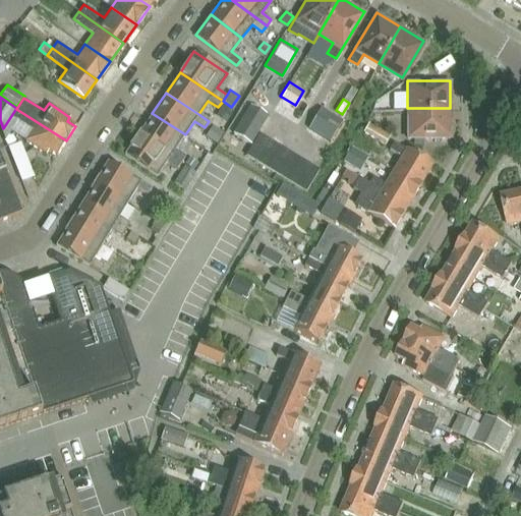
[(218,107),(216,111),(226,118),(233,108),(231,107),(223,101),(218,107)]
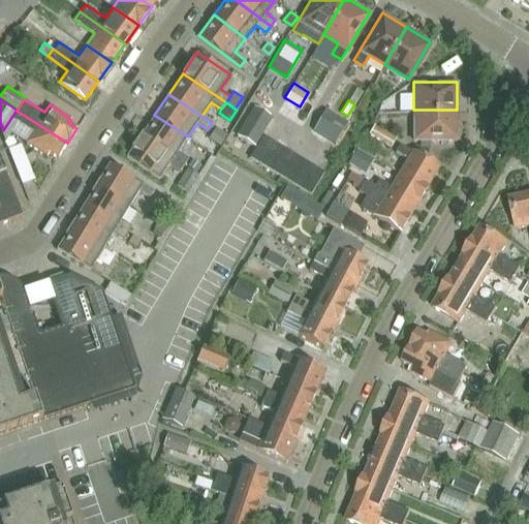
[(254,144),(273,115),(254,102),(236,132),(254,144)]
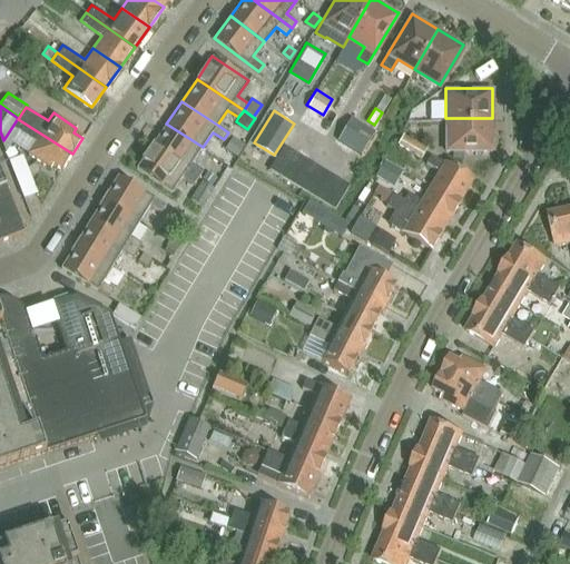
[(360,152),(374,129),(351,115),(336,138),(360,152)]
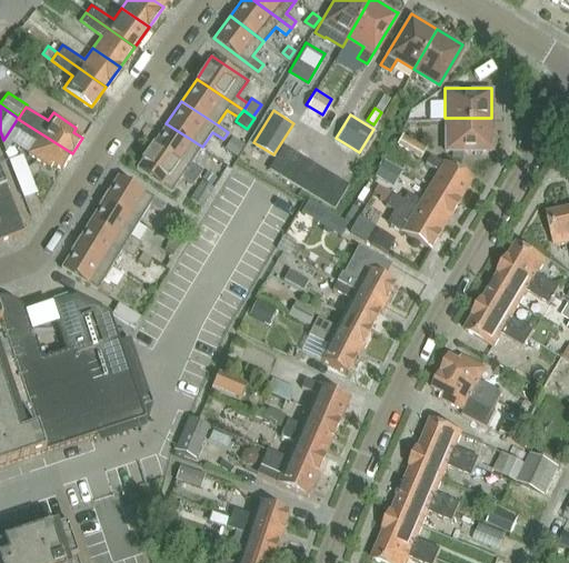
[(491,148),(491,118),(445,118),(446,148),(451,148),(451,154),(462,158),(462,148),(491,148)]
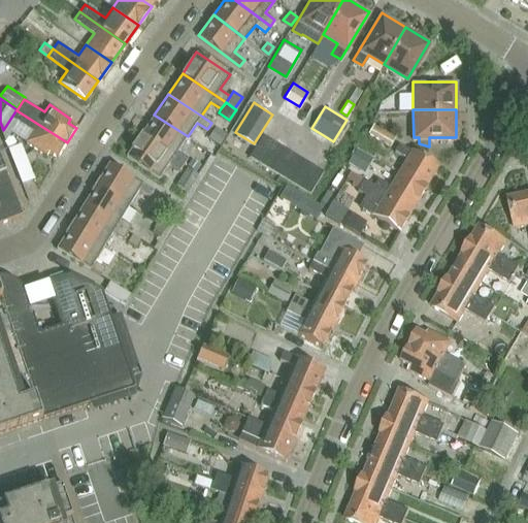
[(48,152),(57,157),(58,157),(67,142),(17,110),(12,117),(33,130),(26,141),(46,155),(48,152)]
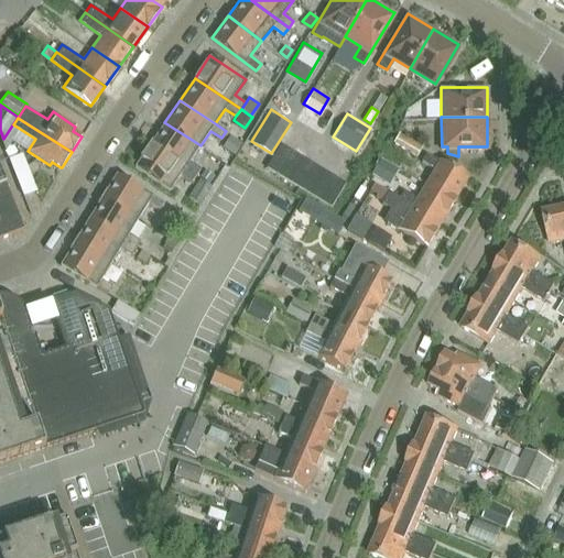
[(190,161),(201,145),(164,122),(150,144),(196,175),(201,168),(190,161)]
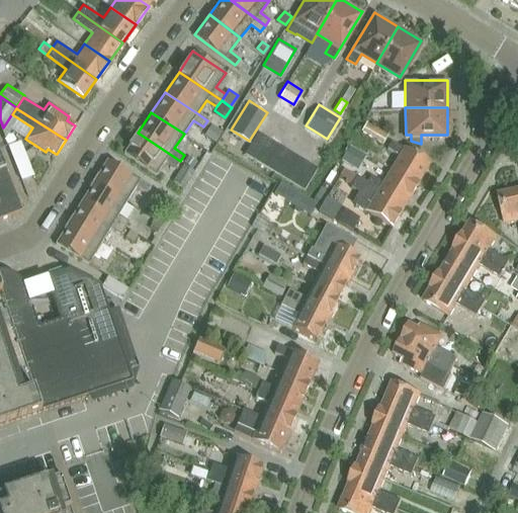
[(386,143),(392,135),(370,122),(365,131),(386,143)]
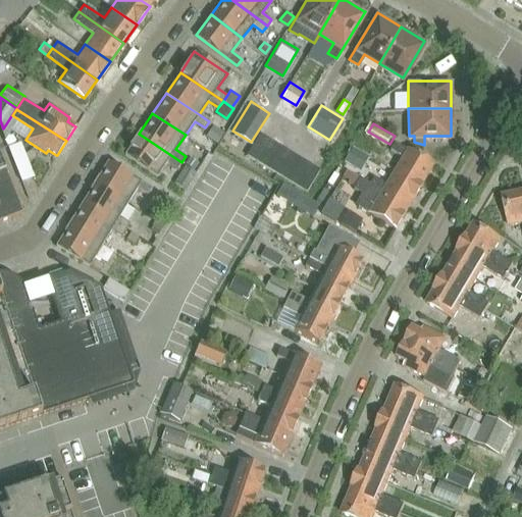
[(217,141),(222,133),(215,127),(209,136),(217,141)]
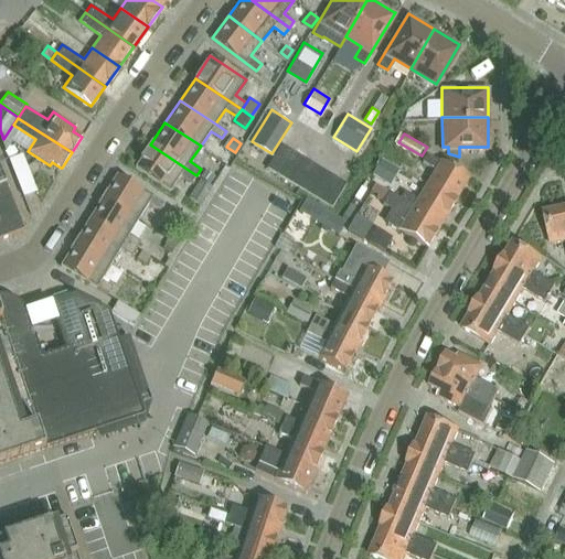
[(278,172),(292,149),(281,142),(267,165),(278,172)]
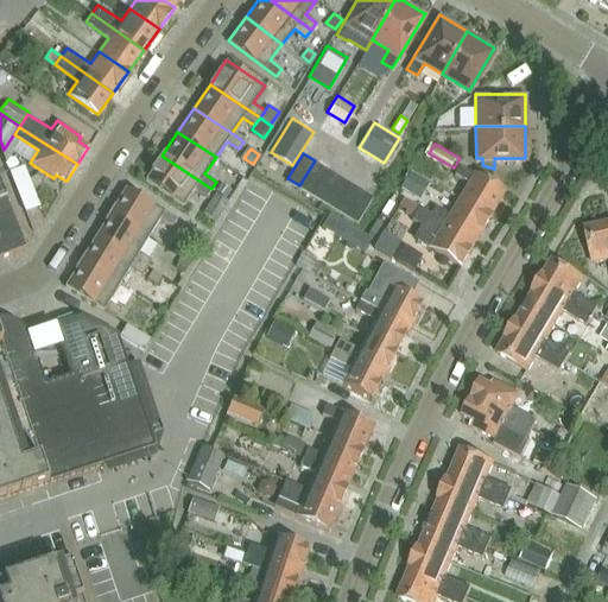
[(207,196),(211,189),(162,156),(145,179),(183,206),(195,189),(207,196)]
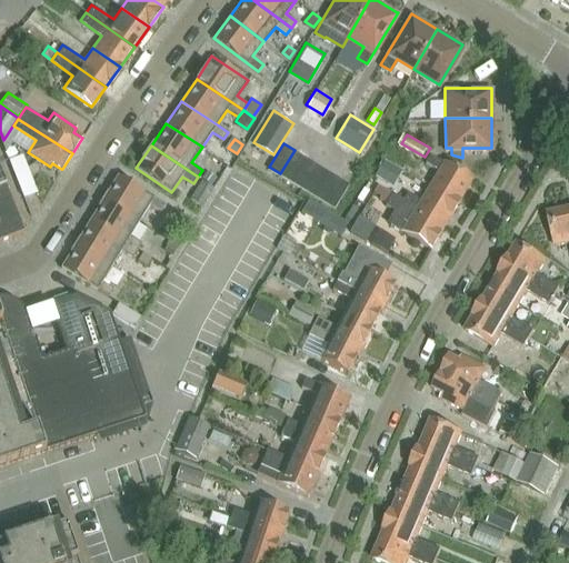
[(305,157),(295,150),(280,173),(290,180),(305,157)]
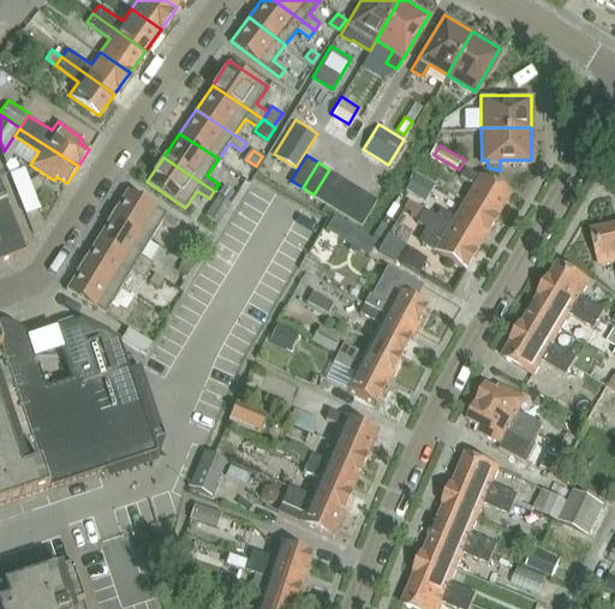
[(495,216),(511,191),(479,173),(466,165),(461,172),(475,180),(464,197),(495,216)]
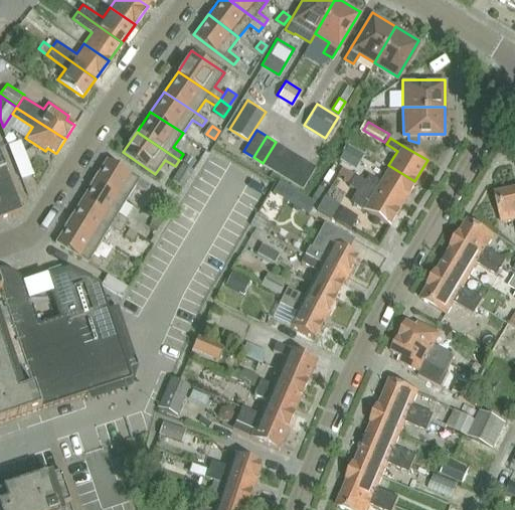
[(31,161),(22,139),(10,144),(18,166),(31,161)]
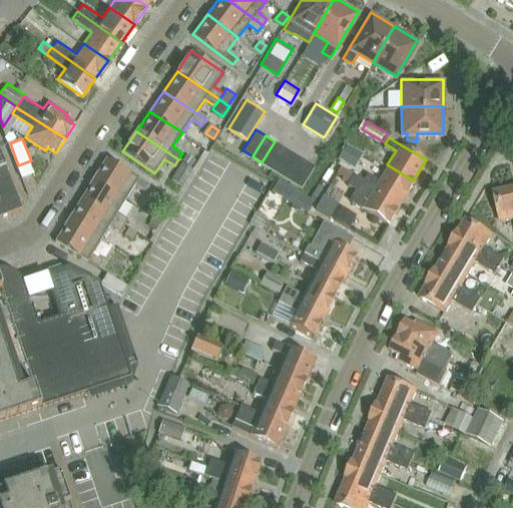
[(285,147),(275,141),(262,162),(272,168),(285,147)]
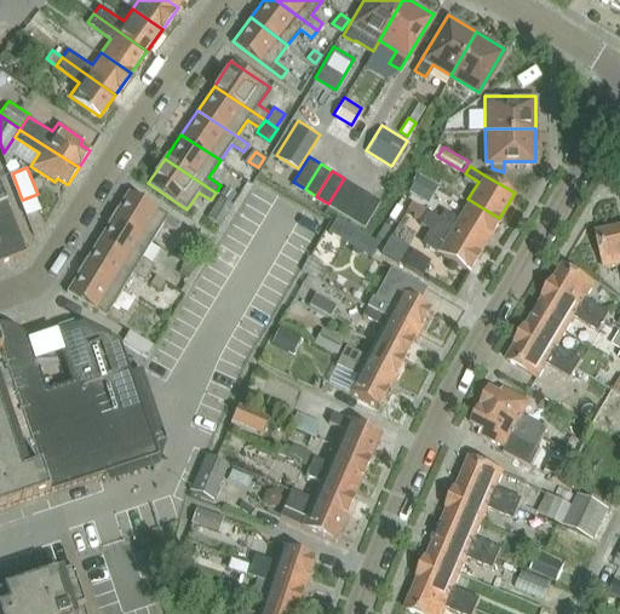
[(434,182),(424,176),(418,172),(408,189),(414,191),(424,198),(434,182)]
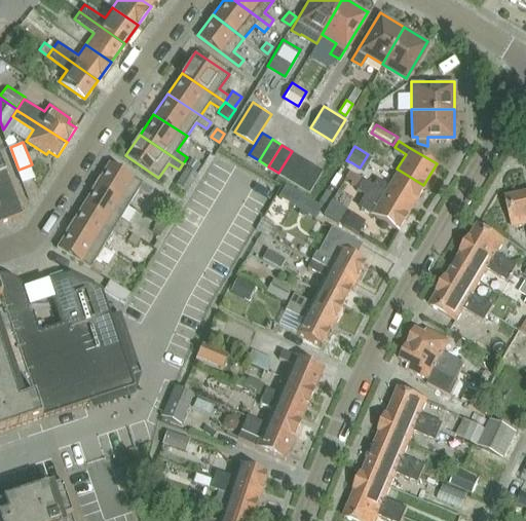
[(302,157),(292,151),(278,173),(289,179),(302,157)]
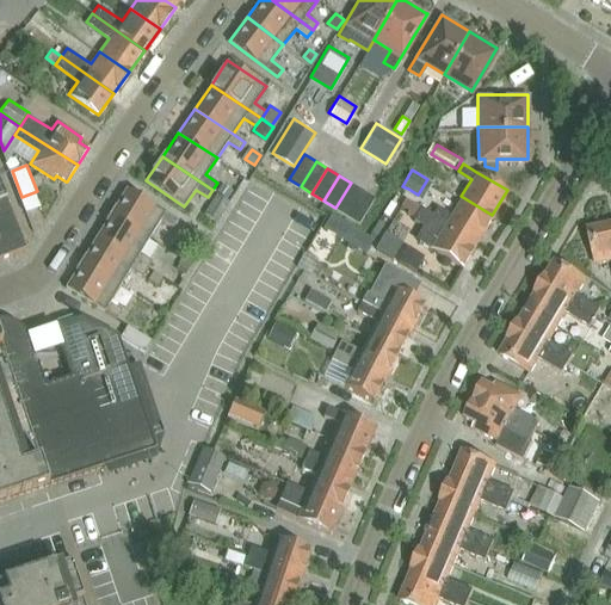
[(222,181),(217,189),(227,195),(232,187),(222,181)]
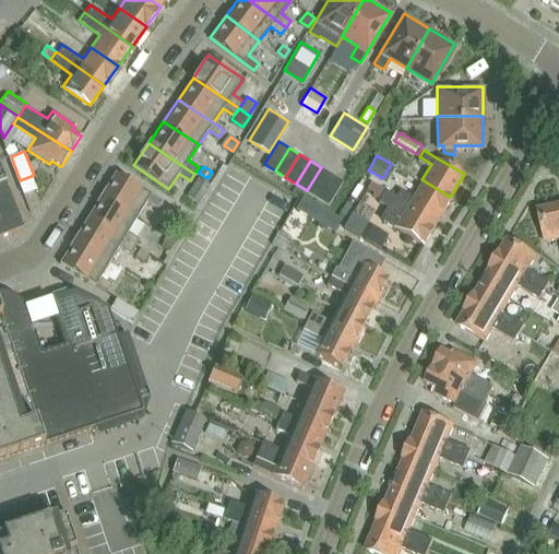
[(331,173),(321,167),(307,190),(317,197),(331,173)]
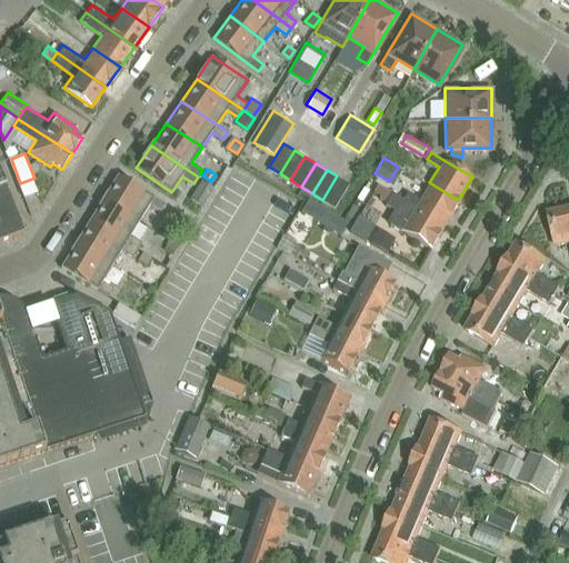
[(117,174),(102,199),(139,221),(149,204),(160,212),(166,204),(117,174)]
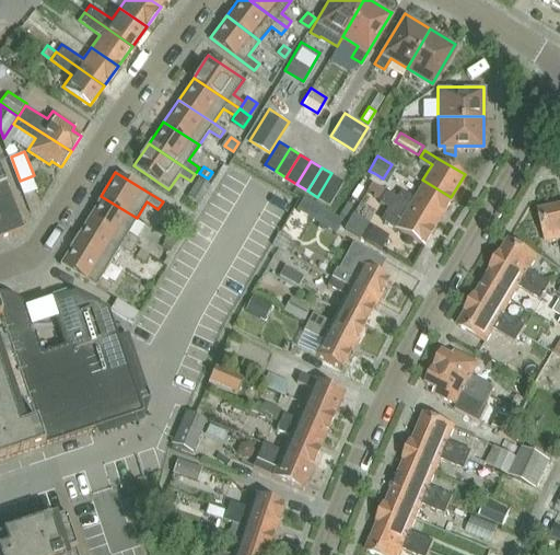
[(342,180),(331,173),(317,197),(328,204),(342,180)]
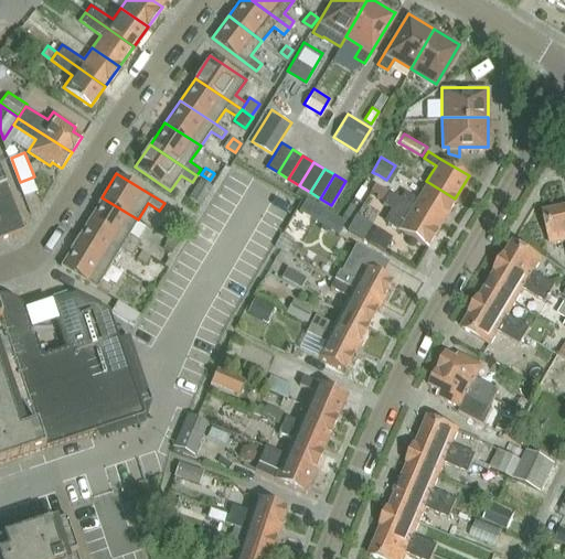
[(211,186),(200,178),(187,195),(199,203),(211,186)]
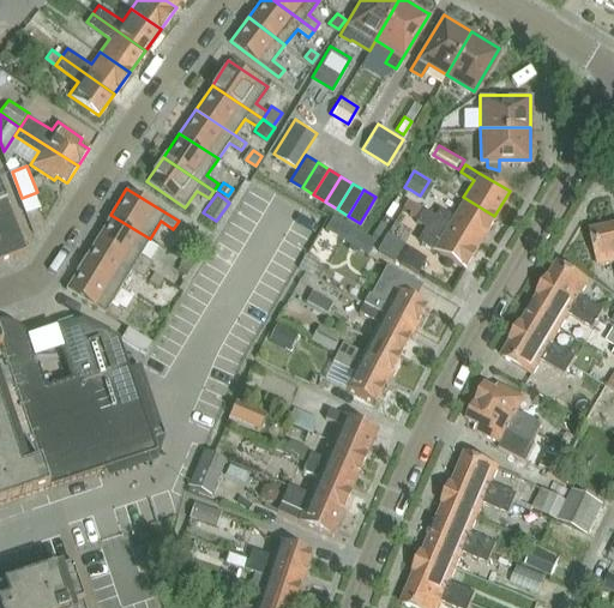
[(416,217),(422,205),(408,197),(403,205),(410,209),(409,212),(416,217)]
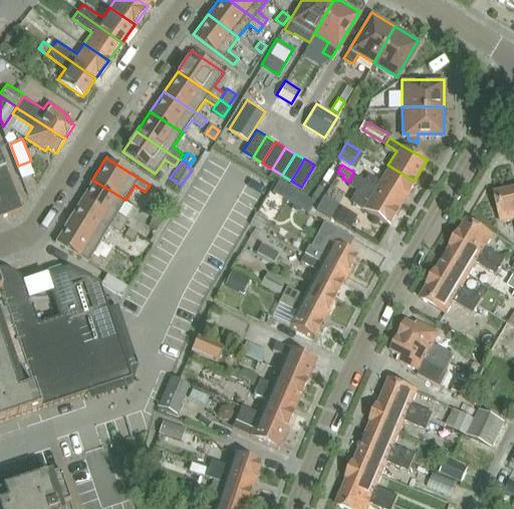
[(402,201),(414,181),(388,165),(379,179),(367,172),(363,178),(402,201)]
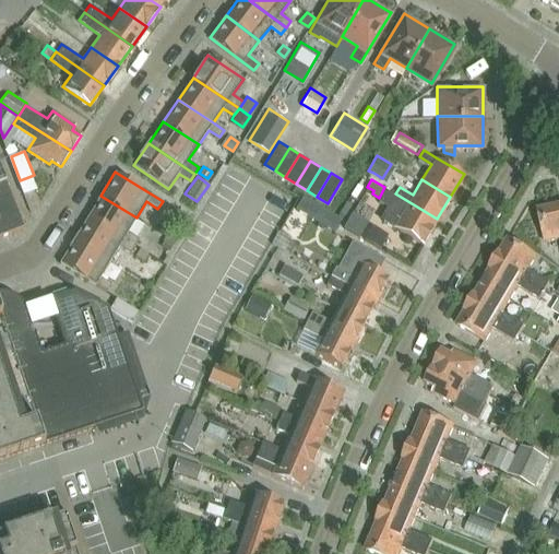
[(0,233),(20,226),(2,180),(0,180),(0,233)]
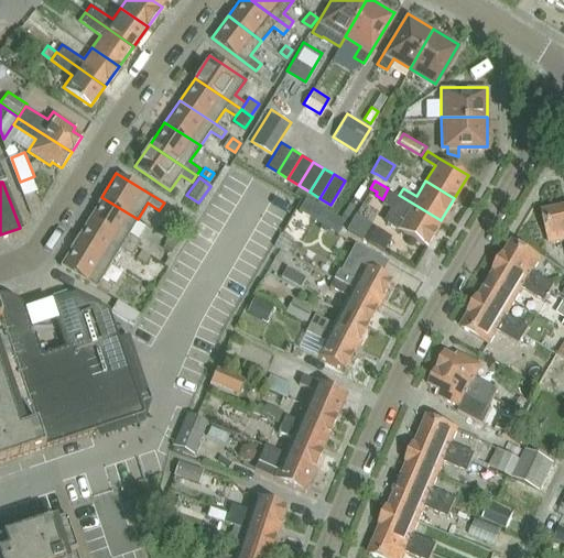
[(383,217),(398,226),(427,244),(441,220),(399,195),(389,189),(382,201),(390,206),(383,217)]
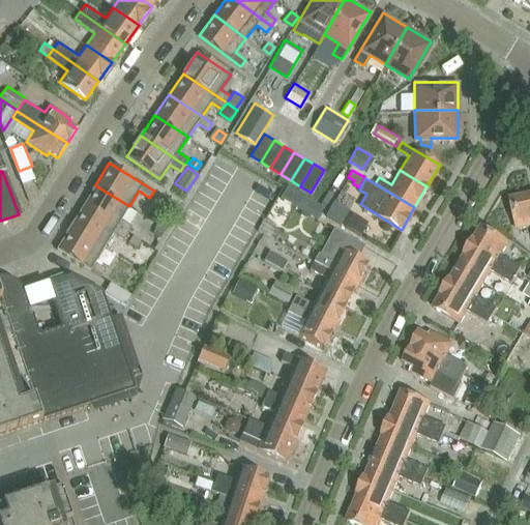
[(316,217),(323,205),(287,184),(280,197),(316,217)]
